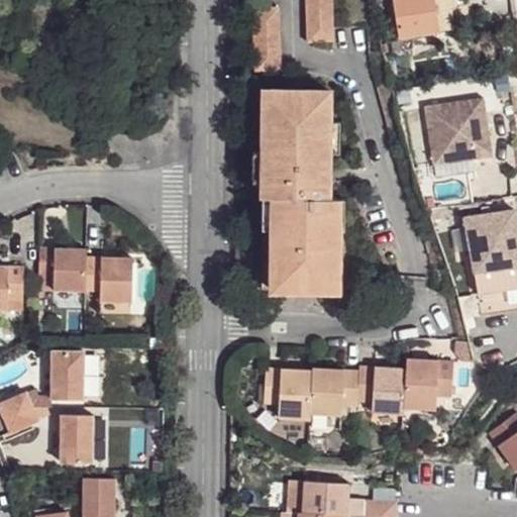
[(339,0),(310,0),(312,45),(341,44),(339,0)]
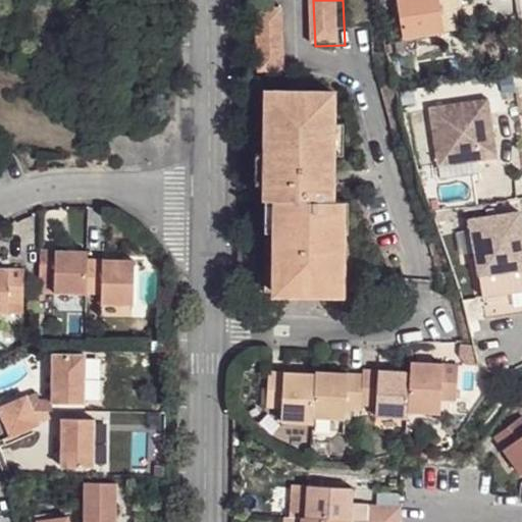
[(413,0),(406,1),(413,46),(483,33),(481,15),(463,18),(460,0),(413,0)]
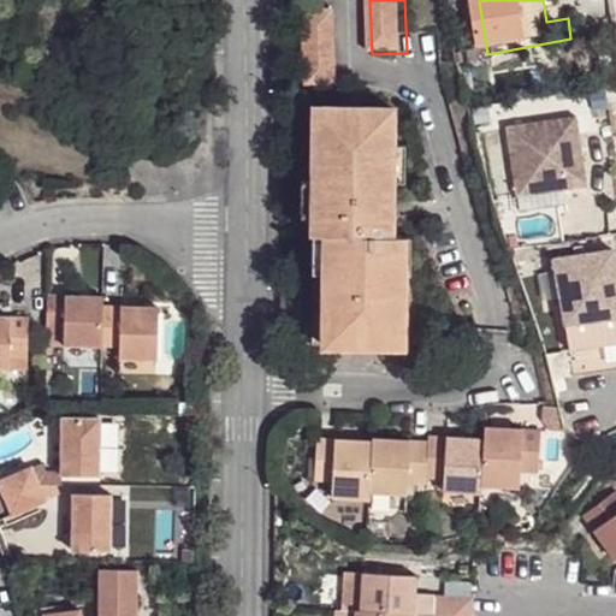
[(333,7),(320,9),(297,10),(300,82),(337,81),(337,73),(333,7)]
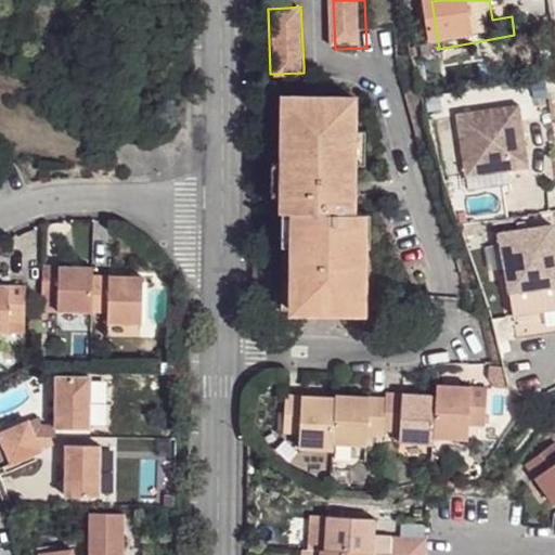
[(358,103),(286,100),(284,164),(283,199),(279,313),(370,318),(373,217),(353,216),(355,170),(357,136),(358,103)]
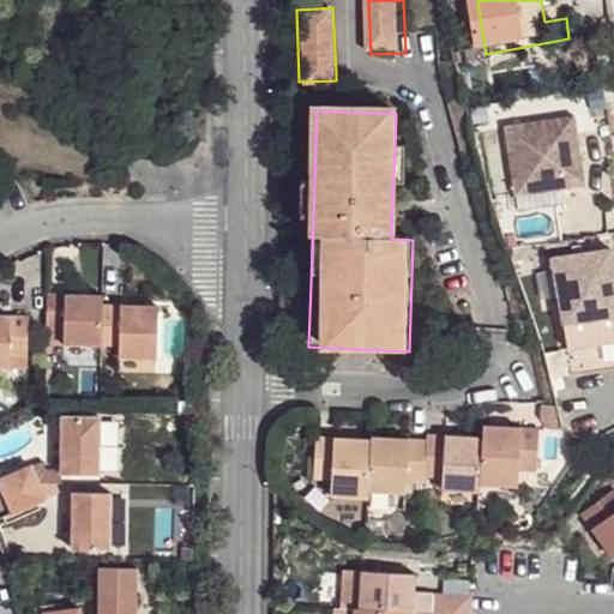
[(587,125),(517,136),(528,205),(597,194),(587,125)]
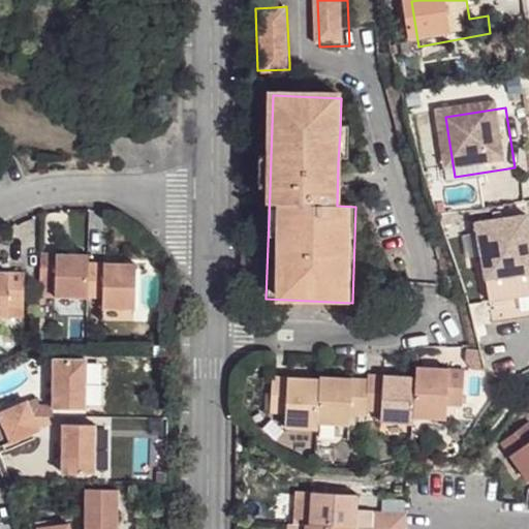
[(349,162),(350,130),(340,129),(338,162),(349,162)]
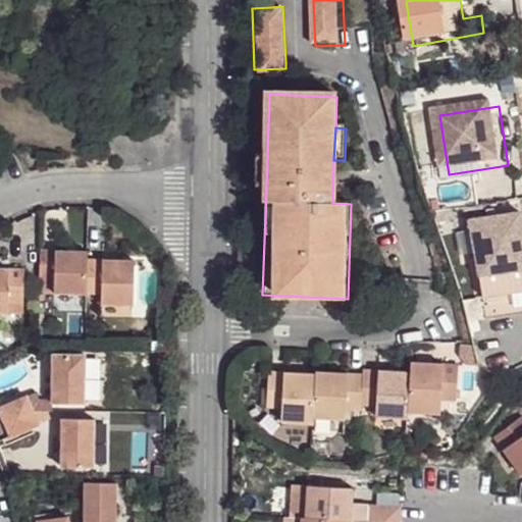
[(266,188),(267,154),(256,154),(255,187),(266,188)]
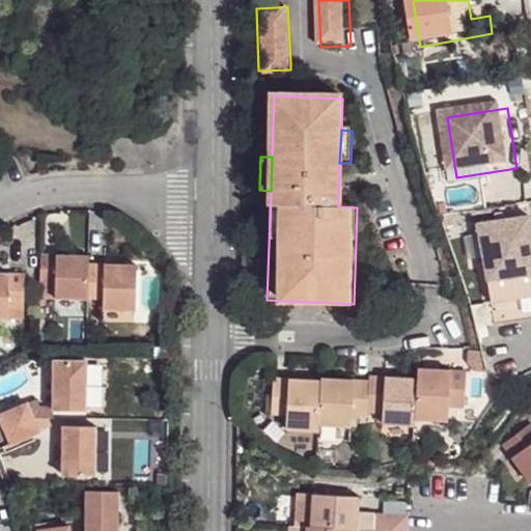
[(530,226),(486,233),(495,291),(530,285),(530,226)]
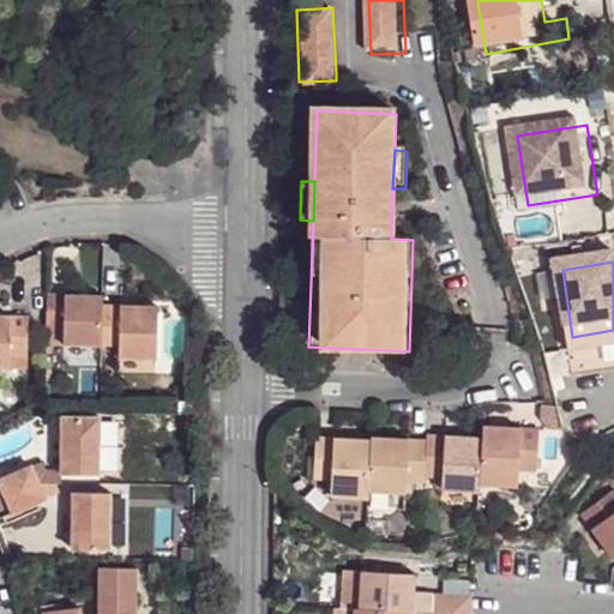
[(107,286),(49,286),(48,326),(67,326),(67,335),(106,333),(107,304),(107,293),(107,286)]
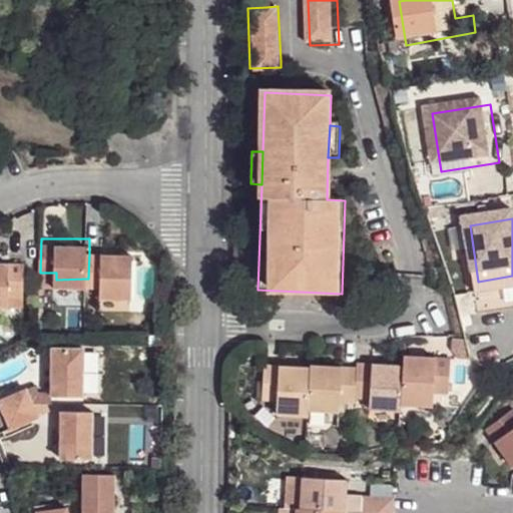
[(88,279),(88,289),(99,289),(99,300),(131,300),(132,254),(89,253),(88,279)]
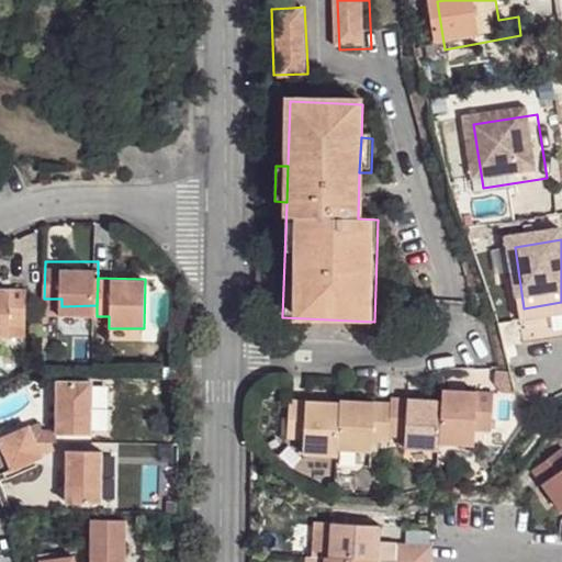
[(24,283),(0,282),(0,330),(8,332),(9,313),(25,314),(24,283)]
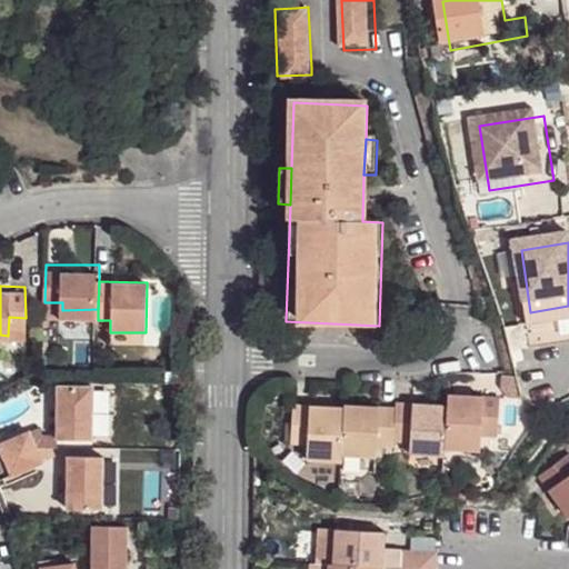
[(568,306),(530,312),(533,330),(568,325),(568,306)]
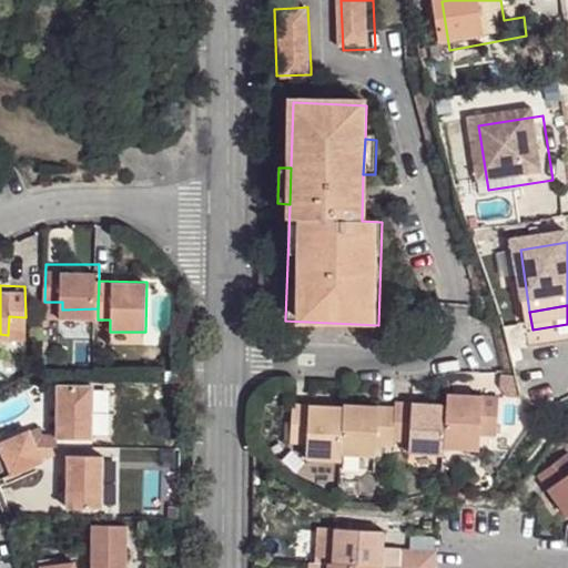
[(92,387),(59,386),(58,437),(91,437),(92,387)]
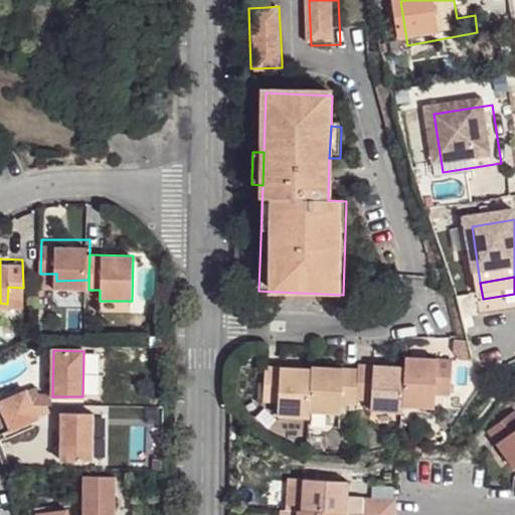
[(419,371),(419,361),(403,360),(403,370),(419,371)]
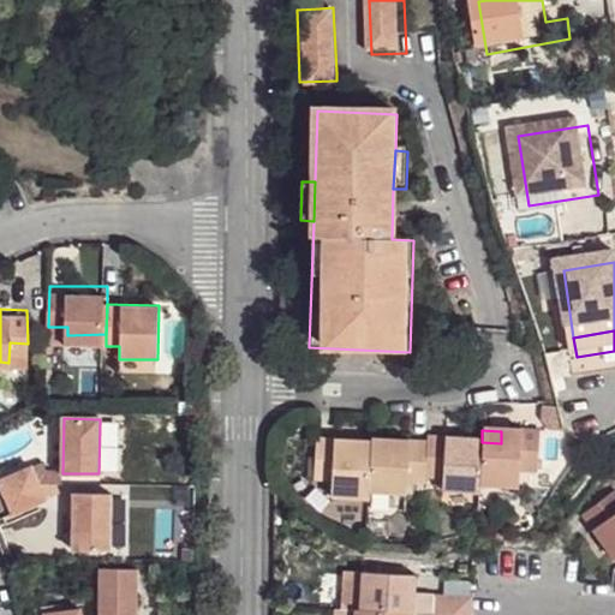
[(501,431),(501,443),(482,442),(478,487),(520,489),(521,472),(538,473),(539,434),(501,431)]
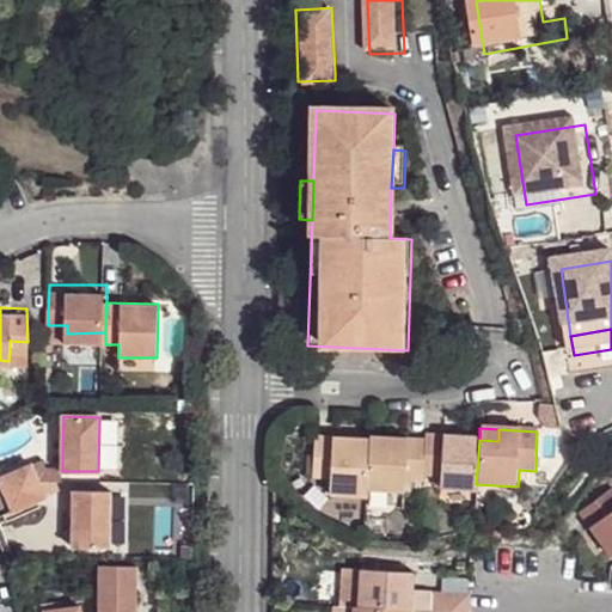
[(348,438),(314,436),(311,478),(326,479),(325,494),(363,496),(365,490),(366,451),(347,450),(348,438)]
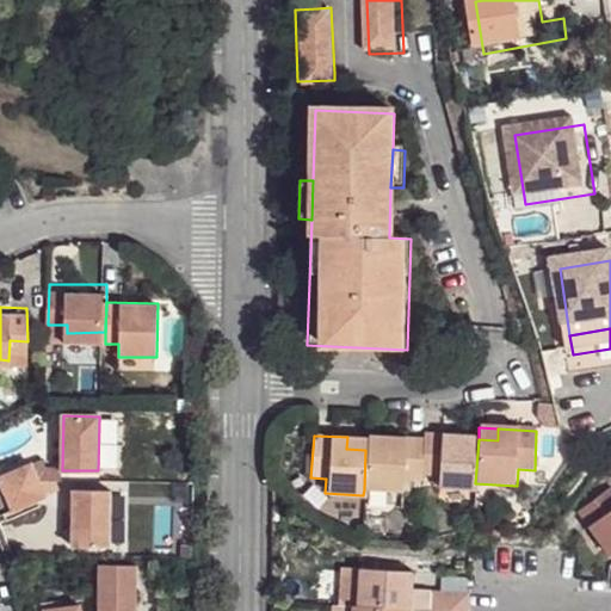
[(421,443),(419,477),(438,480),(437,488),(474,491),(475,483),(479,439),(421,436),(421,443)]
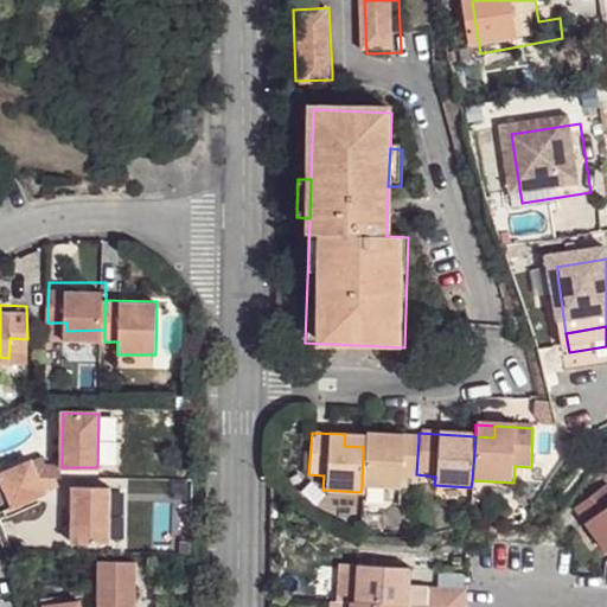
[(363,436),(345,434),(344,446),(363,447),(363,436)]
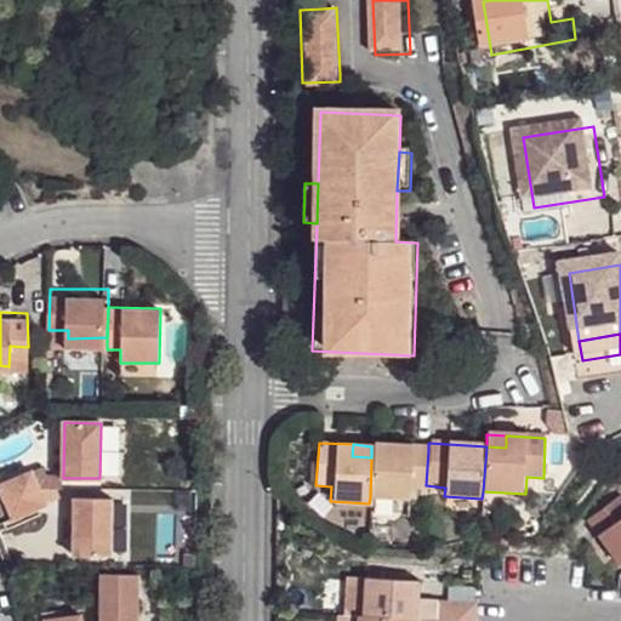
[(428,450),(371,446),(371,457),(370,497),(411,499),(411,489),(427,490),(426,485),(428,450)]
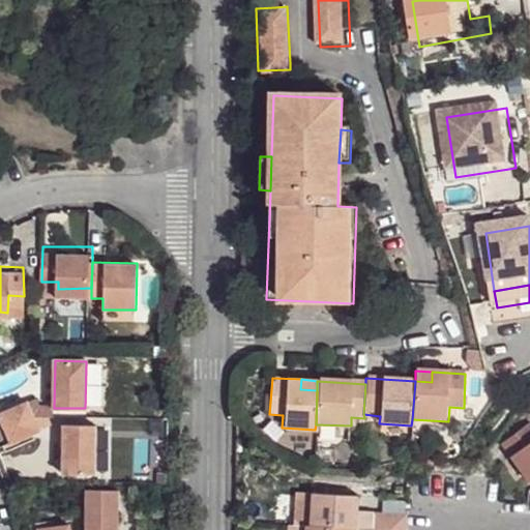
[(6,428),(33,417),(28,403),(0,413),(0,416),(5,428),(6,428)]
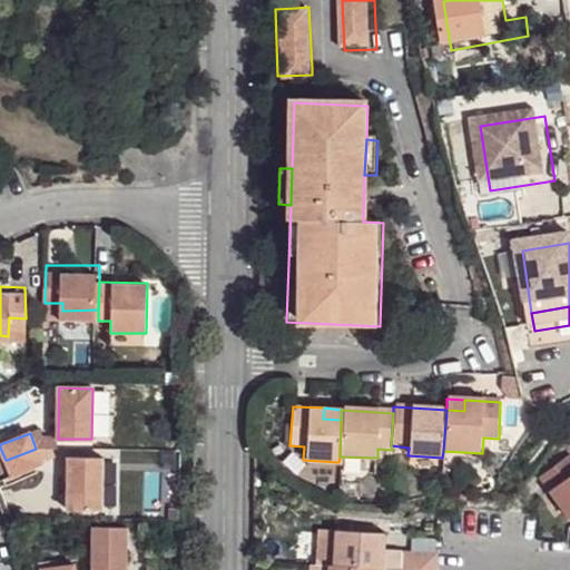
[(7,460),(6,460),(11,475),(42,464),(36,449),(7,460)]
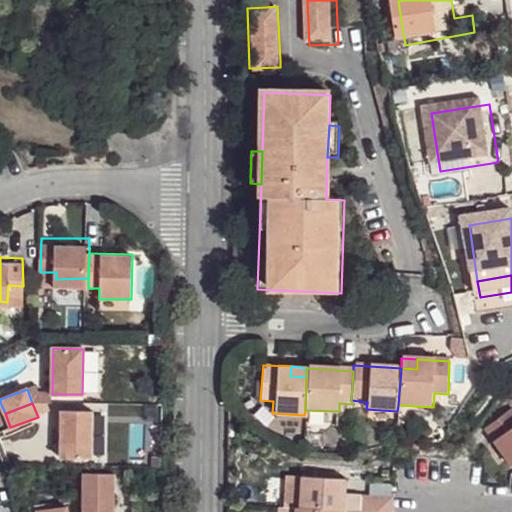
[(511,453),(511,406),(484,428),(502,451),(507,447),(511,453)]
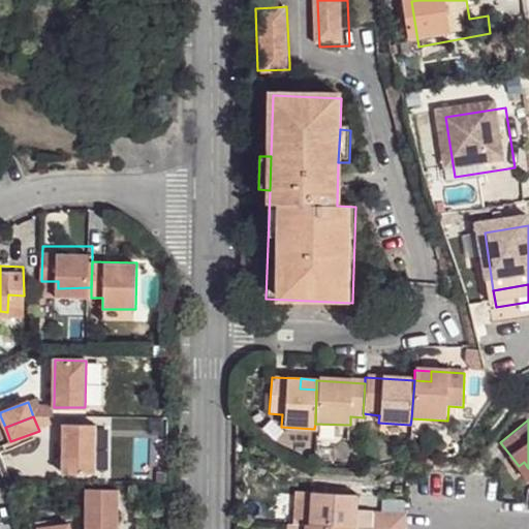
[(97,424),(62,424),(61,473),(96,474),(97,424)]
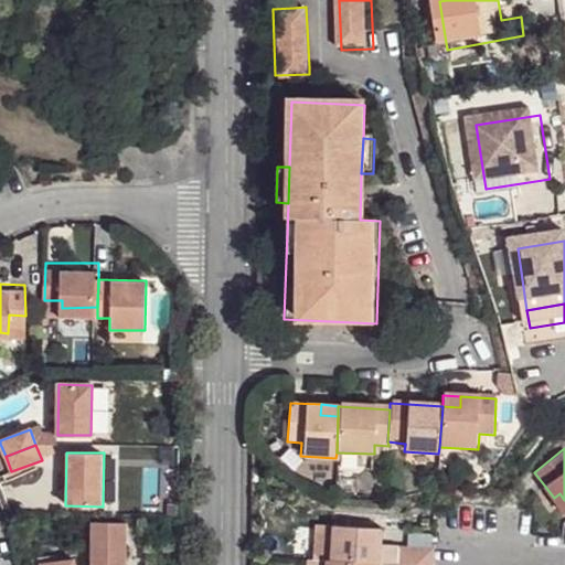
[(564,500),(560,493),(554,498),(564,515),(564,514),(564,500)]
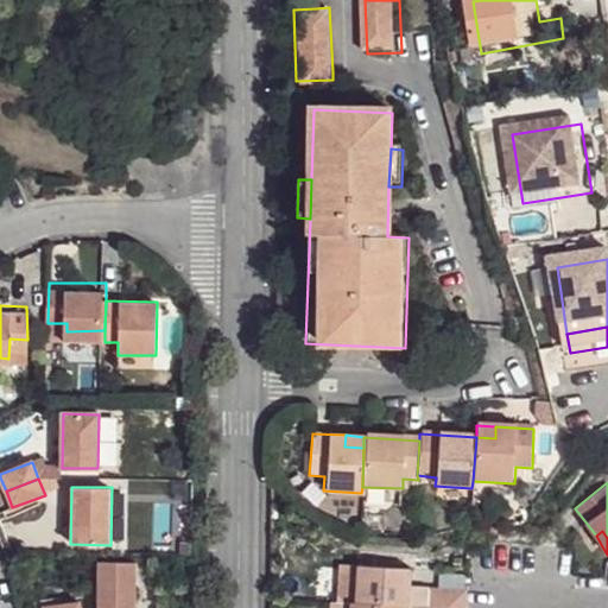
[(103,607),(140,607),(143,562),(105,562),(103,607)]
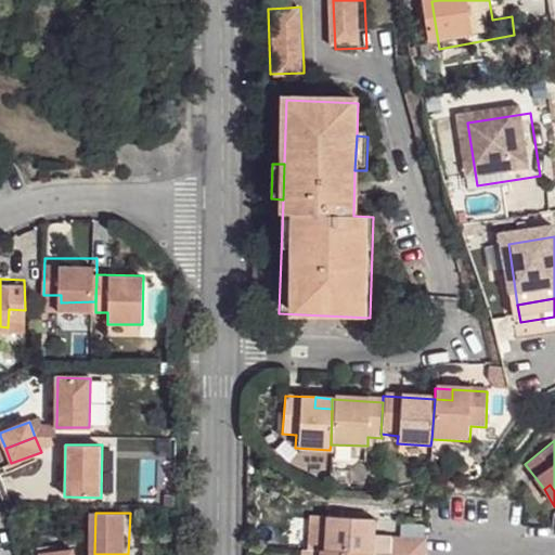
[(326,551),(327,518),(313,517),(312,552),(321,552),(326,551)]
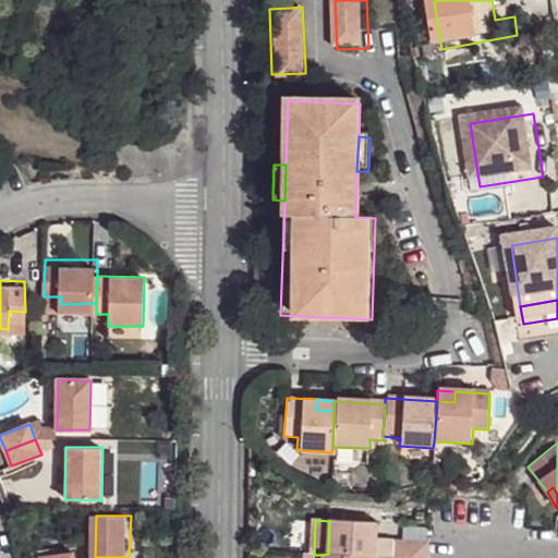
[(329,521),(328,554),(323,555),(323,557),(366,557),(374,557),(375,543),(376,523),(329,521)]
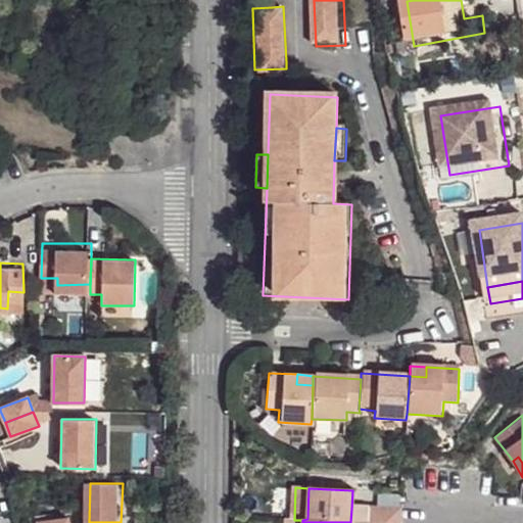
[(351,509),(350,522),(343,522),(370,522),(371,510),(351,509)]
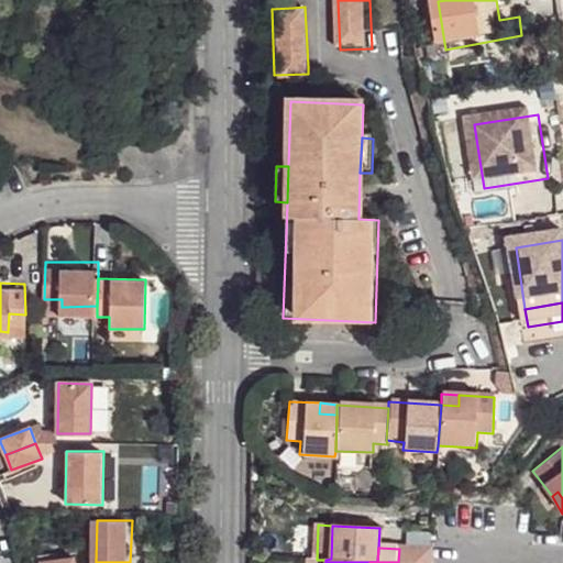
[(398,562),(429,562),(430,550),(399,549),(398,562)]
